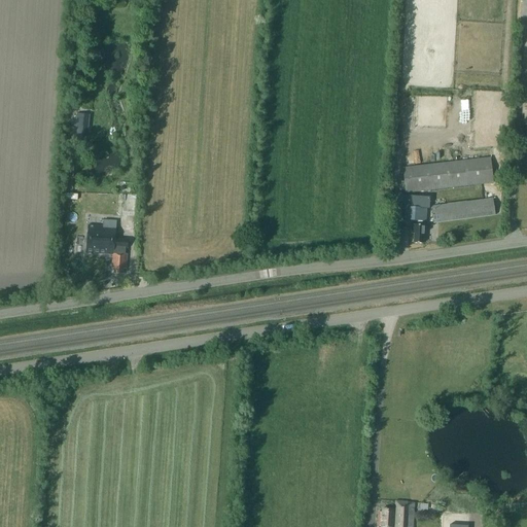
[(426,114),(426,95),(415,95),(415,106),(403,106),(403,114),(426,114)]
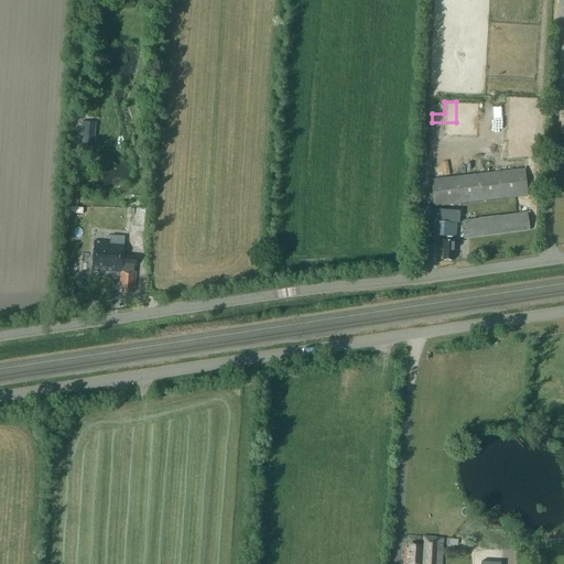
[(93,152),(96,123),(83,122),(79,151),(93,152)]
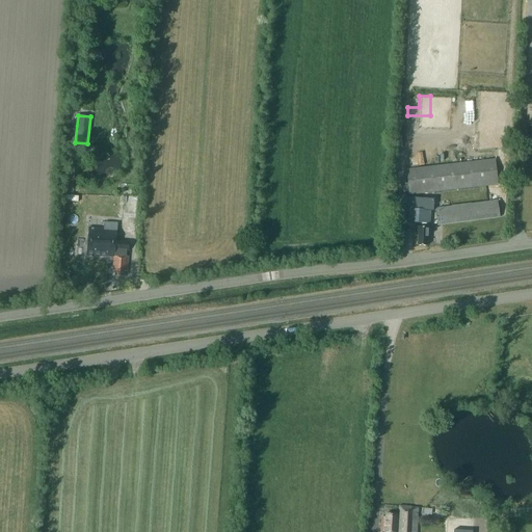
[(406,169),(409,194),(498,184),(495,159),(406,169)]
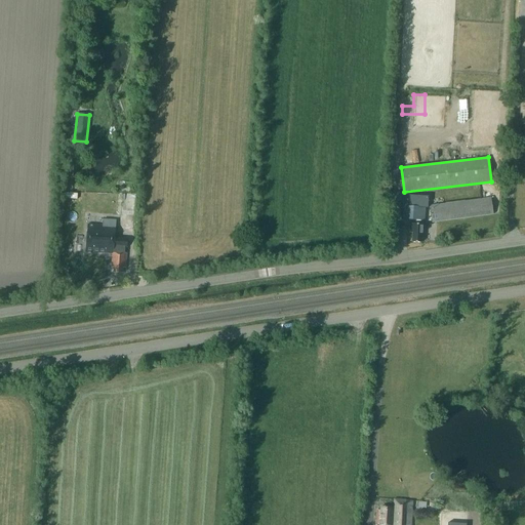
[(403,206),(425,208),(428,208),(429,197),(399,195),(398,206),(403,206)]
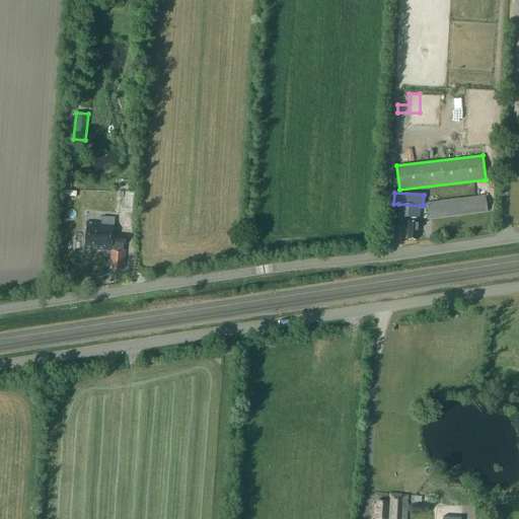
[(427,220),(488,212),(486,195),(440,201),(425,203),(427,220)]
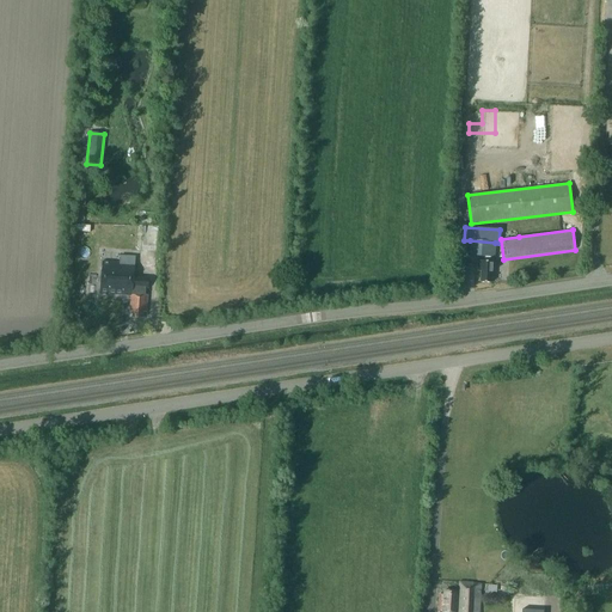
[(495,257),(495,243),(470,240),(469,256),(485,257),(485,262),(478,261),(478,271),(481,271),(481,282),(490,283),(491,277),(494,277),(495,262),(493,262),(493,257),(495,257)]
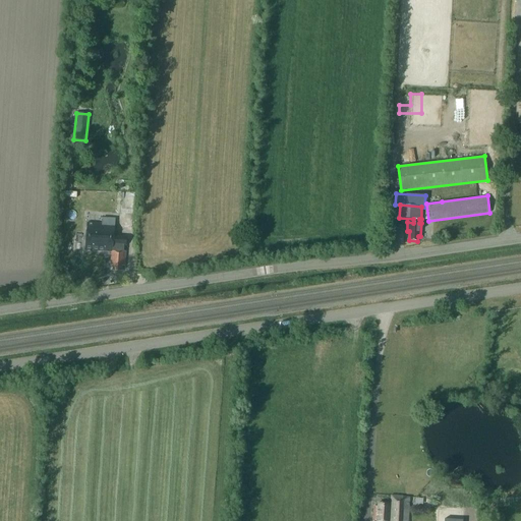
[(126,245),(126,236),(114,235),(114,225),(87,223),(84,249),(111,251),(110,266),(113,266),(113,271),(122,271),(122,266),(124,266),(125,251),(123,251),(123,245),(126,245)]
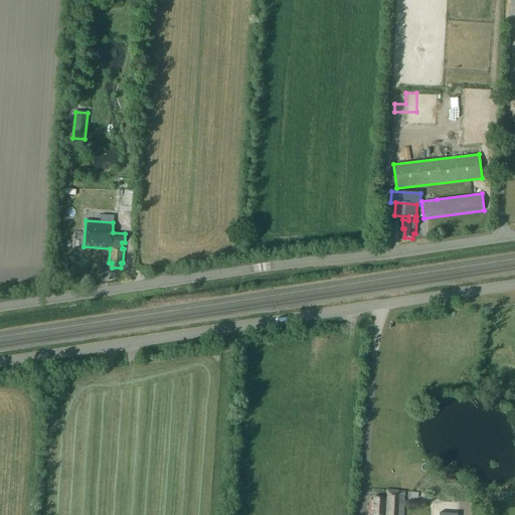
[(385,498),(384,498),(374,497),(373,500),(370,500),(369,514),(402,514),(404,491),(386,490),(385,498)]
